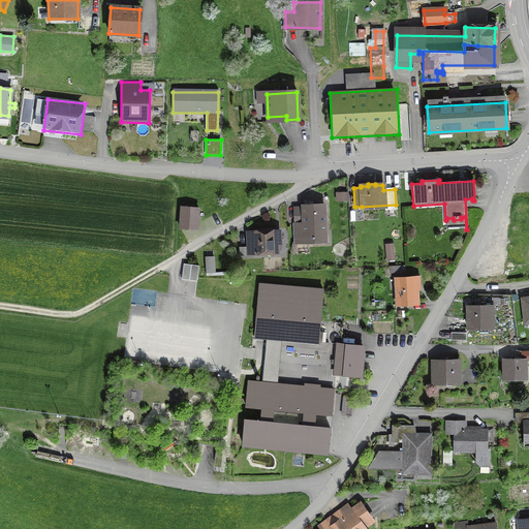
[(323,206),(303,206),(303,209),(293,210),(294,223),(303,223),(304,244),(324,243),(323,206)]
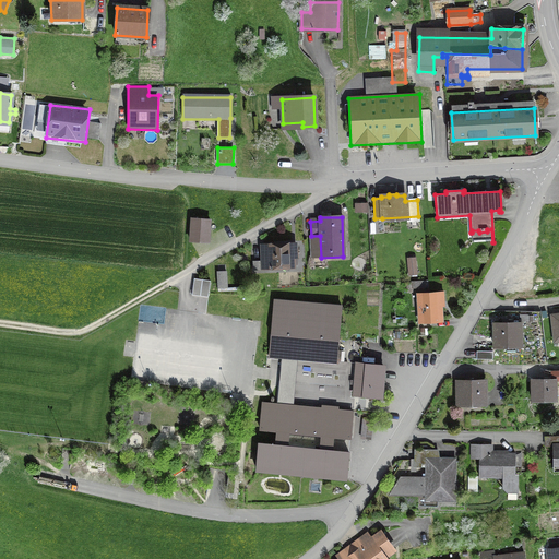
[(191,219),(190,241),(207,242),(209,221),(191,219)]
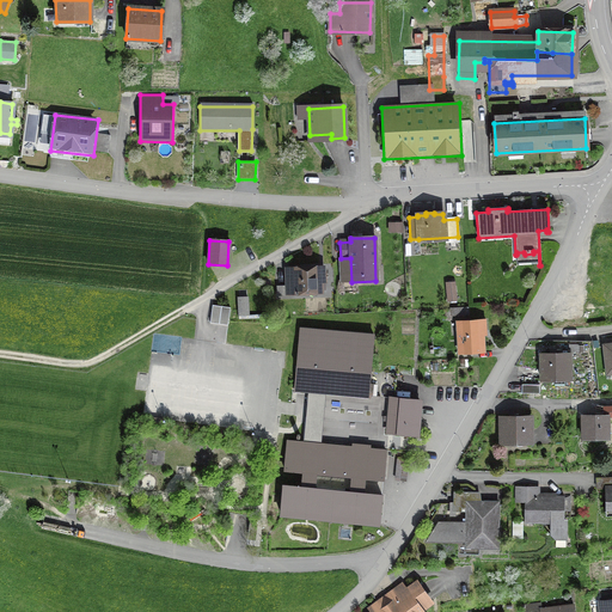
[(319,269),(285,270),(286,288),(293,287),(294,293),(320,292),(319,282),(324,282),(324,269),(319,269)]
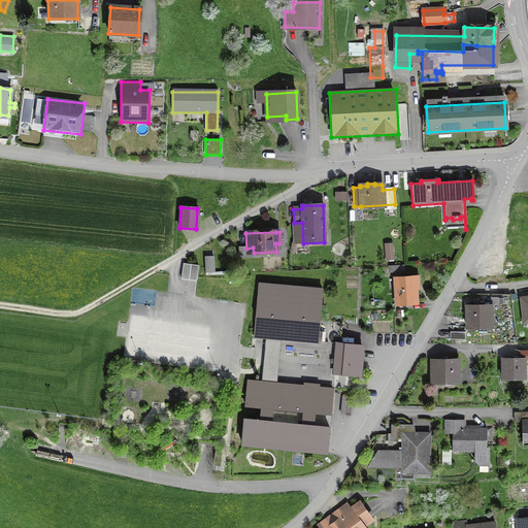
[(393,255),(392,246),(384,248),(385,256),(393,255)]
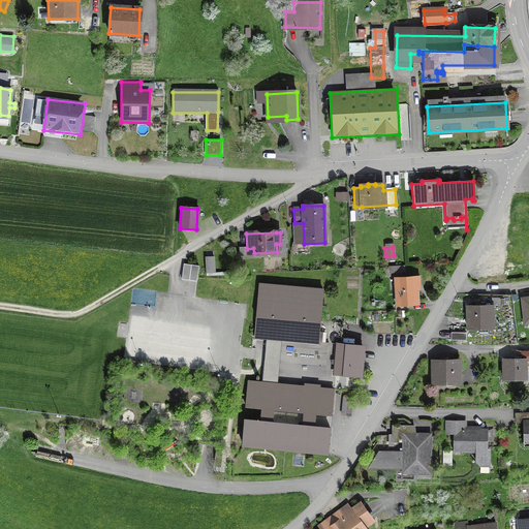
[(213,257),(206,258),(206,273),(214,273),(213,257)]
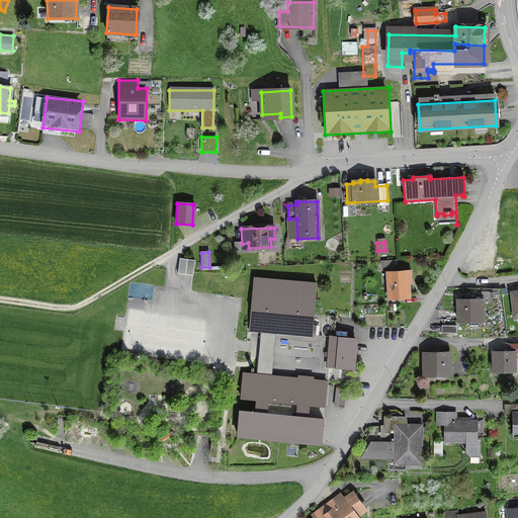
[(192,275),(194,260),(179,258),(177,273),(192,275)]
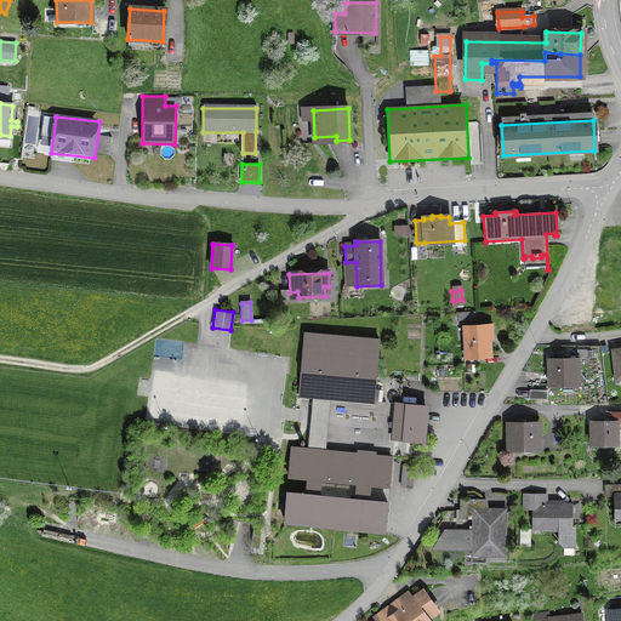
[(463,329),(466,358),(490,355),(489,336),(493,336),(491,326),(463,329)]
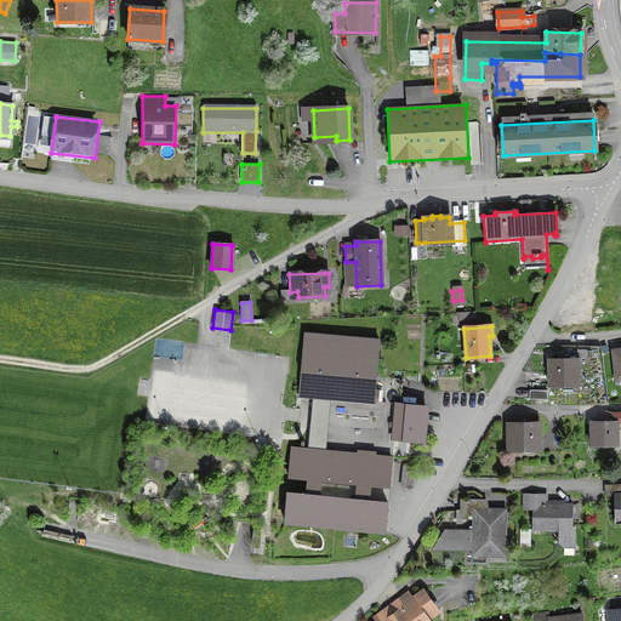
[(305,334),(298,396),(372,403),(379,341),(305,334)]
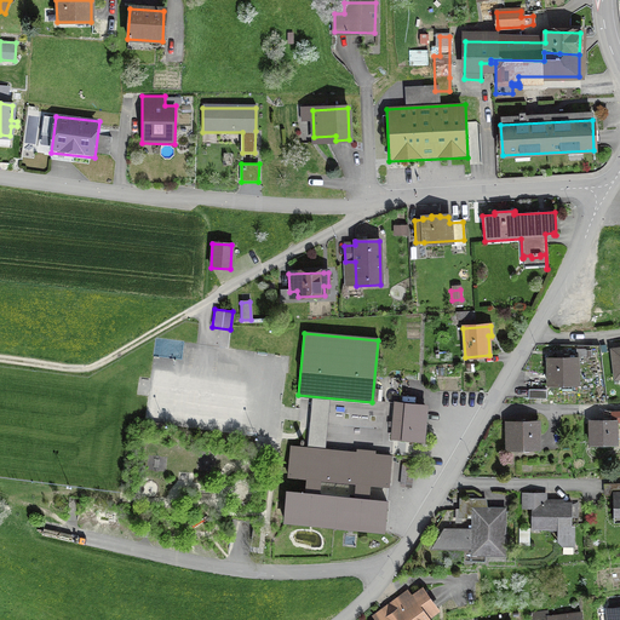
[(557,359),(547,359),(547,386),(577,386),(577,359),(562,359),(562,355),(557,355),(557,359)]
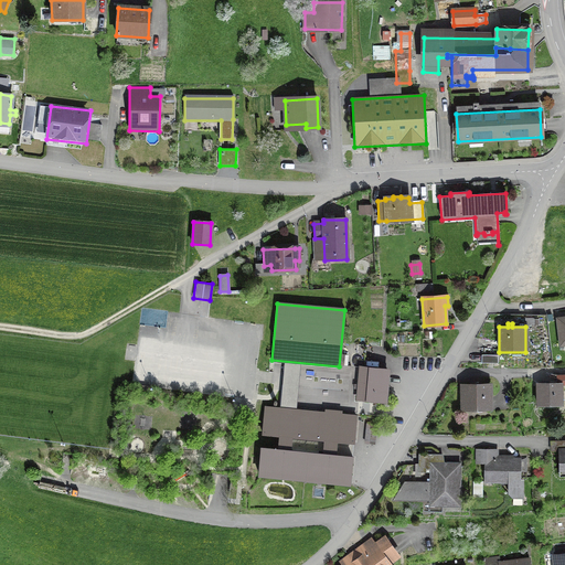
[(387,370),(360,368),(356,401),(384,403),(387,370)]
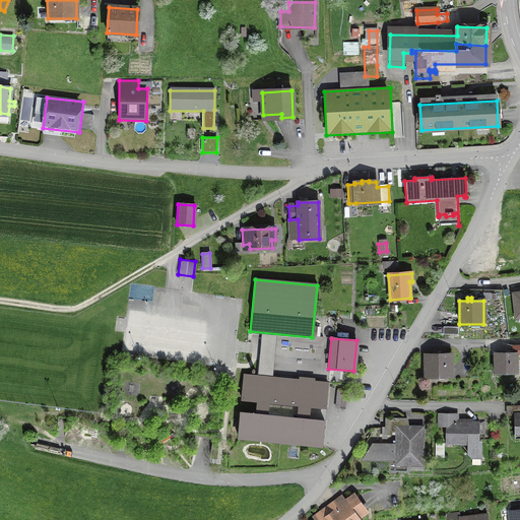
[(496,373),(516,373),(515,354),(503,354),(503,351),(499,351),(499,354),(495,354),(496,373)]
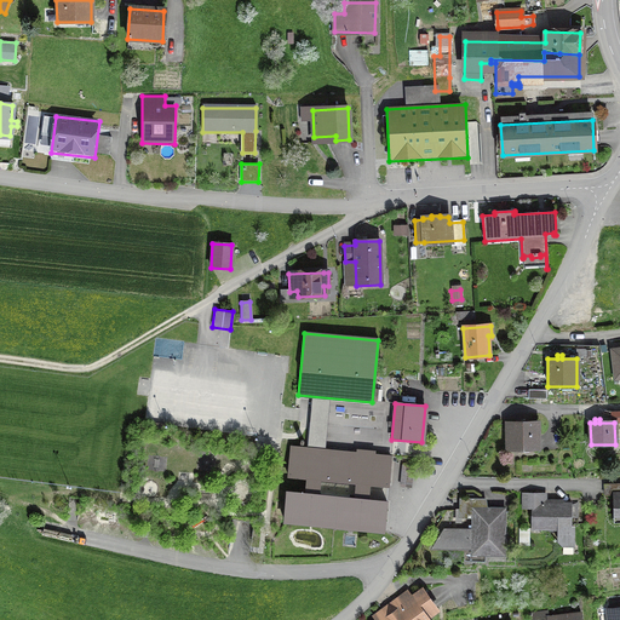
[(506,452),(538,452),(538,424),(521,424),(521,420),(516,420),(516,424),(506,424),(506,452)]
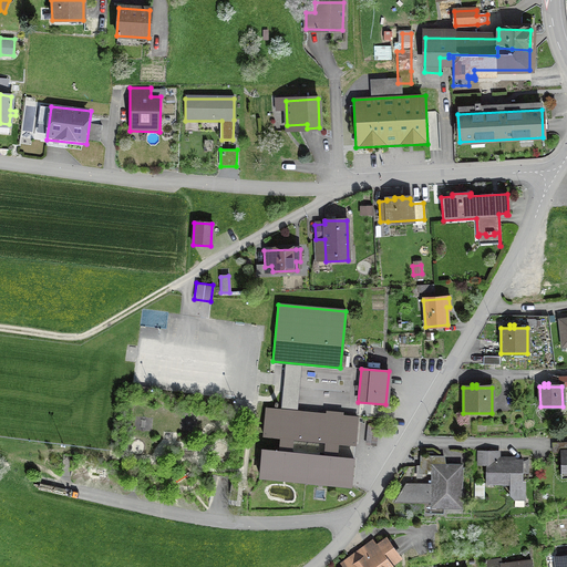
[(326,413),(266,408),(259,480),(352,488),(356,460),(353,460),(354,446),(356,446),(359,416),(343,415),(344,412),(326,411),(326,413)]
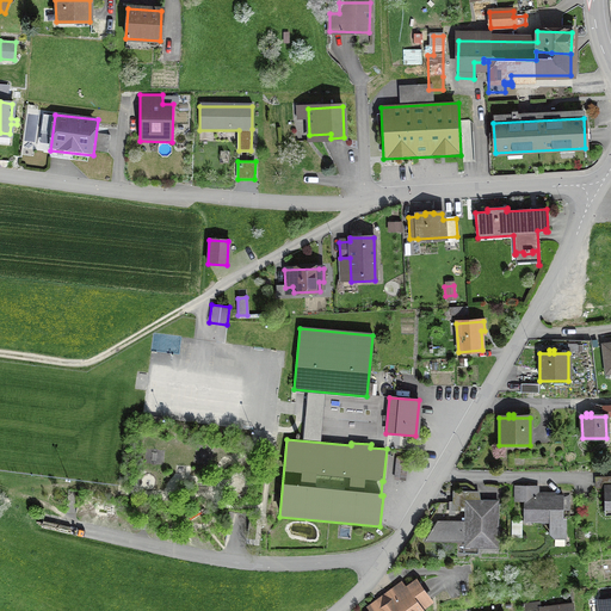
[(610,476),(594,477),(596,488),(603,488),(604,514),(610,513),(610,476)]
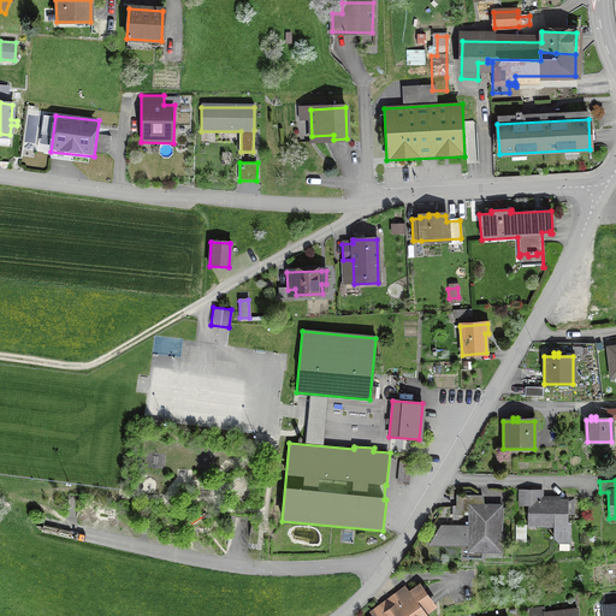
[(567,525),(567,501),(539,501),(539,491),(520,491),(520,501),(528,501),(527,526),(554,526),(554,539),(558,543),(570,543),(570,525),(567,525)]
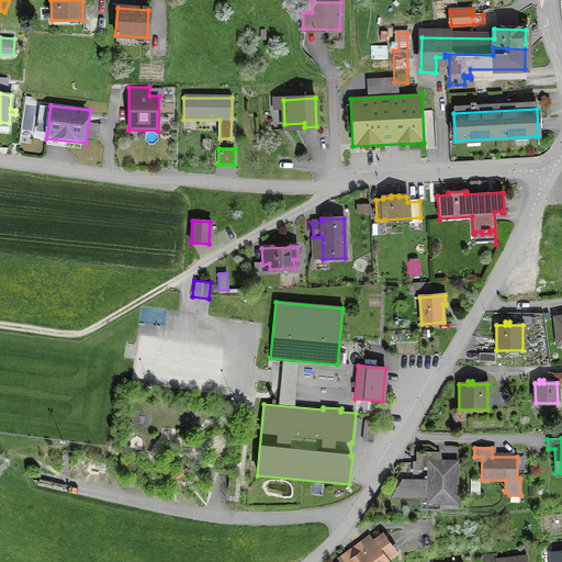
[(392,497),(428,497),(428,502),(456,502),(457,462),(435,462),(435,454),(436,454),(436,453),(417,453),(417,465),(428,465),(428,481),(402,481),(392,497)]
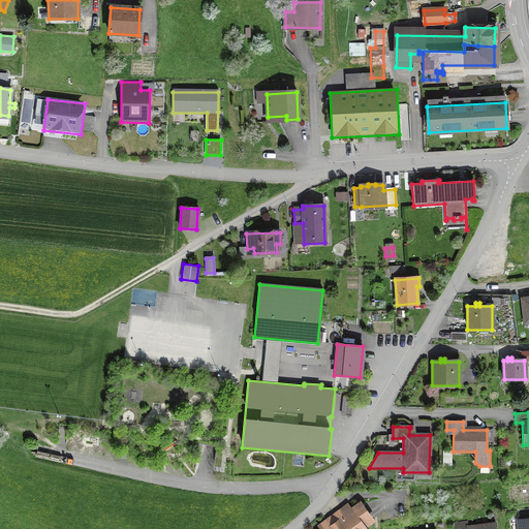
[(338,512),(337,514),(331,522),(332,524),(329,526),(330,528),(365,528),(364,527),(372,521),(360,503),(351,509),(351,512),(349,512),(346,506),(338,512)]
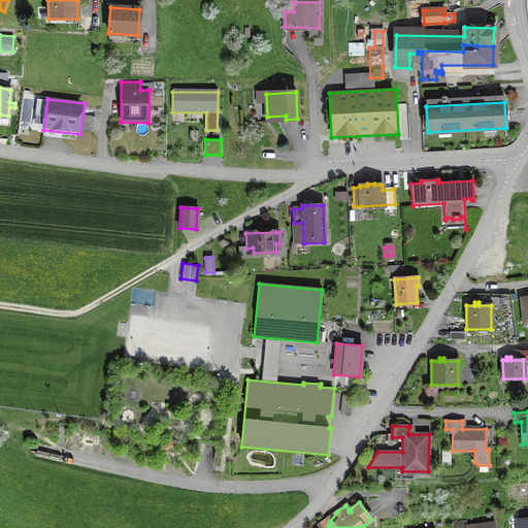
[(527,527),(527,518),(518,520),(518,527),(527,527)]
